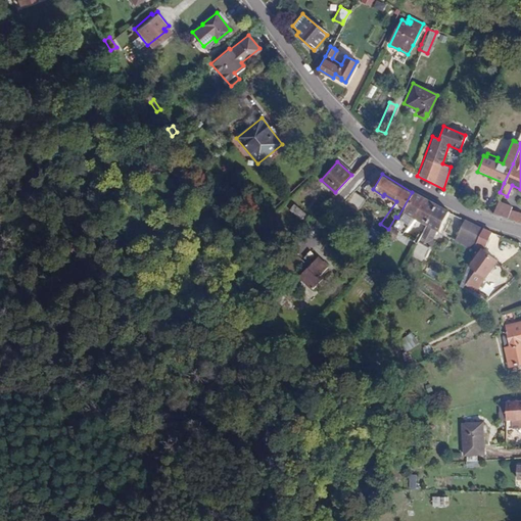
[(435,203),(413,191),(412,192),(397,218),(395,217),(388,229),(385,233),(392,237),(397,230),(401,233),(414,216),(425,222),(435,203)]
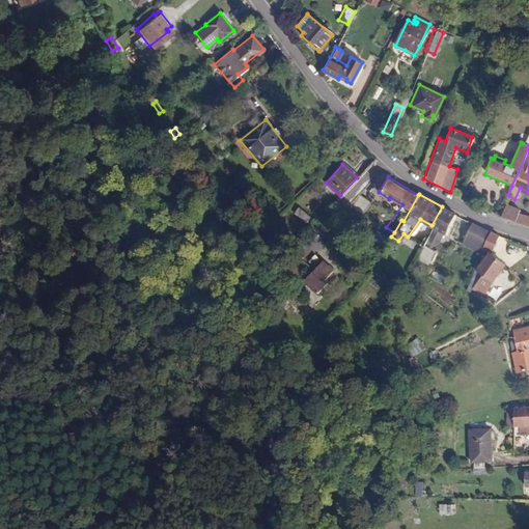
[(505,202),(500,216),(514,220),(518,212),(519,210),(505,202)]
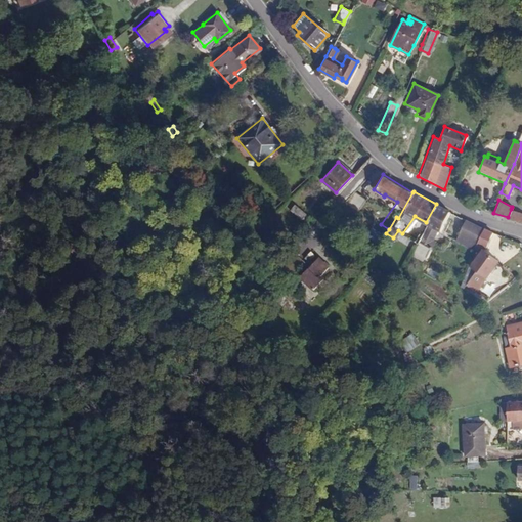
[(304,213),(292,204),(289,209),(300,218),(304,213)]
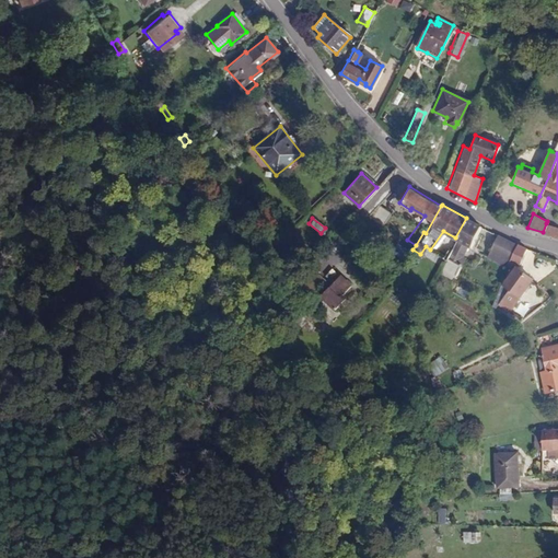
[(466,218),(455,237),(468,245),(478,224),(466,218)]
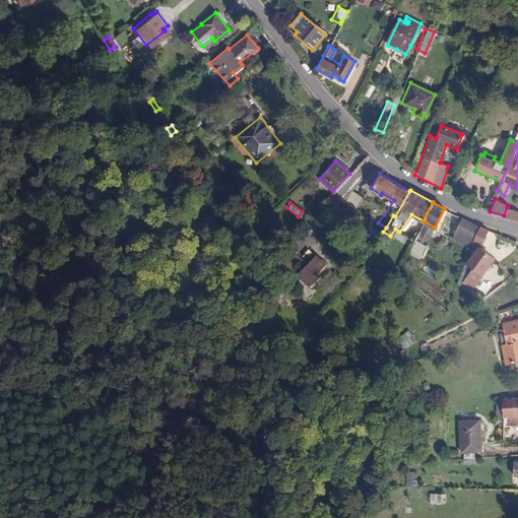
[(517,220),(517,218),(517,210),(507,207),(504,215),(517,220)]
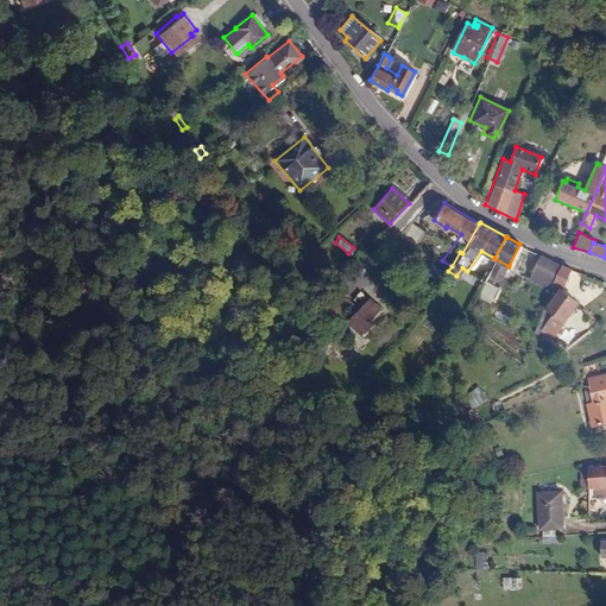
[(560,264),(540,254),(531,272),(553,282),(560,264)]
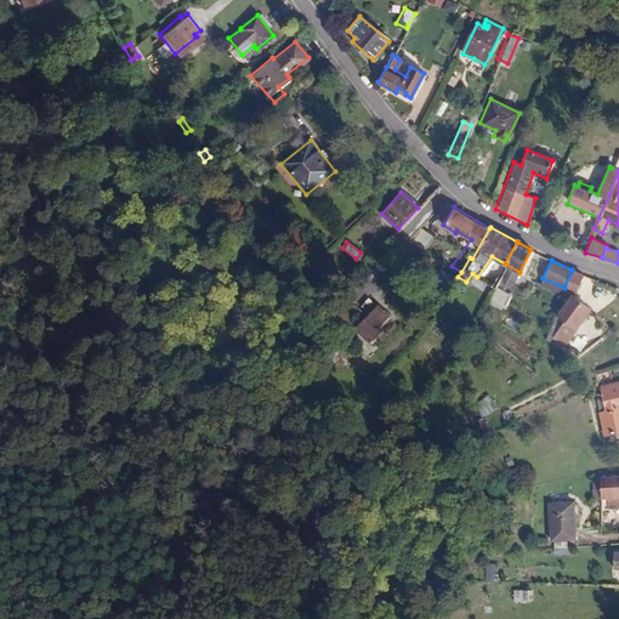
[(581,274),(572,270),(564,288),(564,289),(573,293),(581,274)]
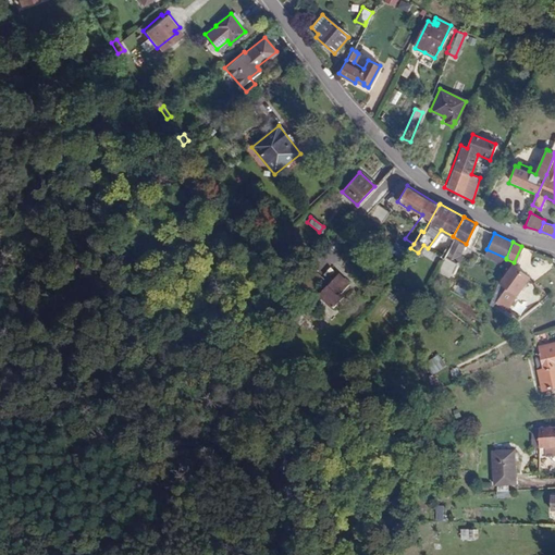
[(445,249),(442,257),(456,264),(461,253),(448,245),(445,249)]
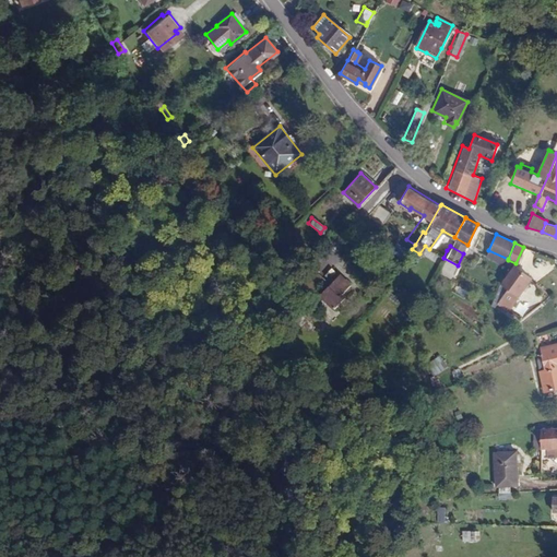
[(517,267),(523,271),(533,250),(525,247),(517,267)]
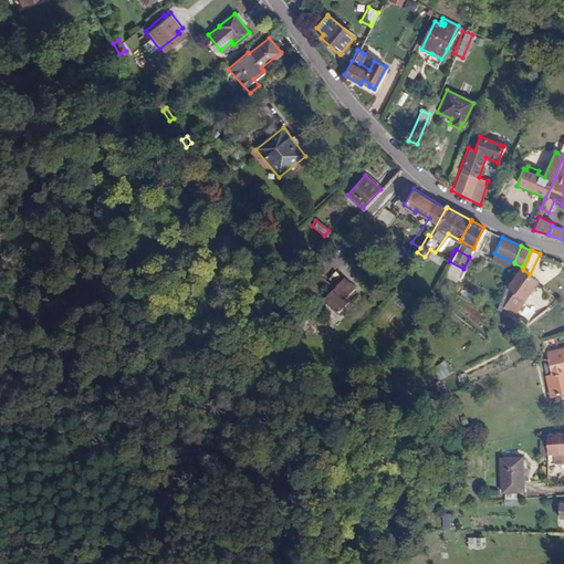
[(513,291),(500,304),(509,312),(521,299),(522,299),(536,281),(521,269),(508,288),(513,291)]
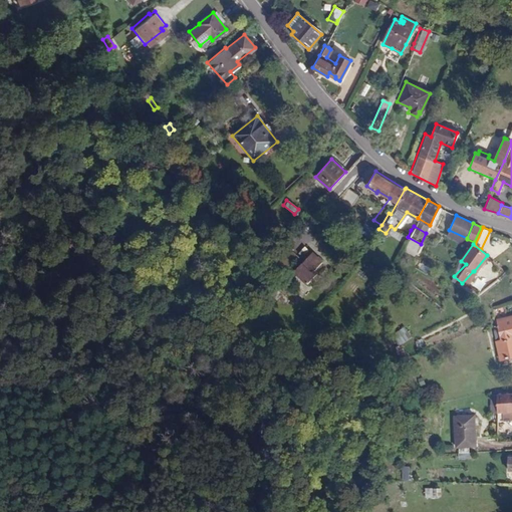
[(292,271),(289,269),(277,283),(278,284),(283,288),(287,284),(296,274),(306,282),(313,275),(310,271),(320,260),(311,253),(301,264),(300,263),(292,271)]
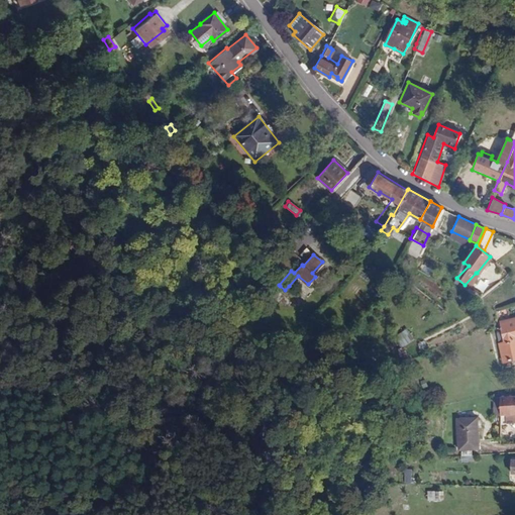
[(496,333),(503,363),(514,358),(514,317),(499,322),(502,331),(496,333)]
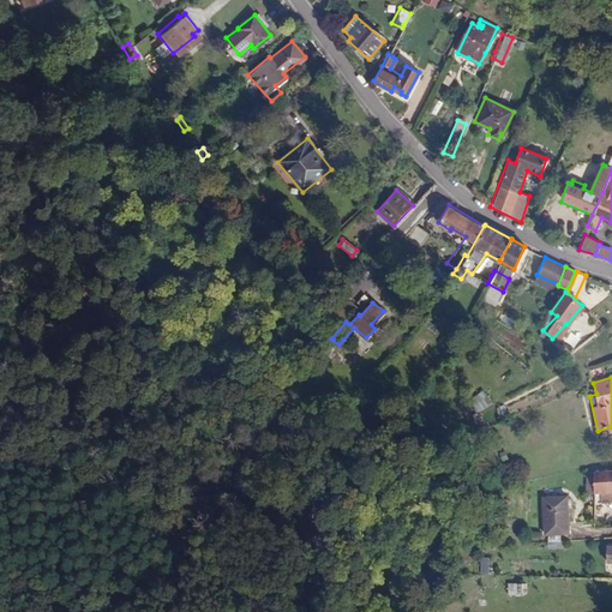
[(483,394),(469,402),(475,412),(489,403),(483,394)]
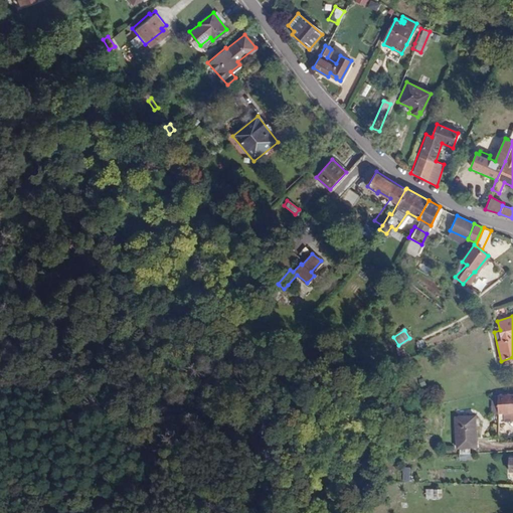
[(512,393),(497,395),(499,413),(504,413),(504,418),(512,417),(512,393)]
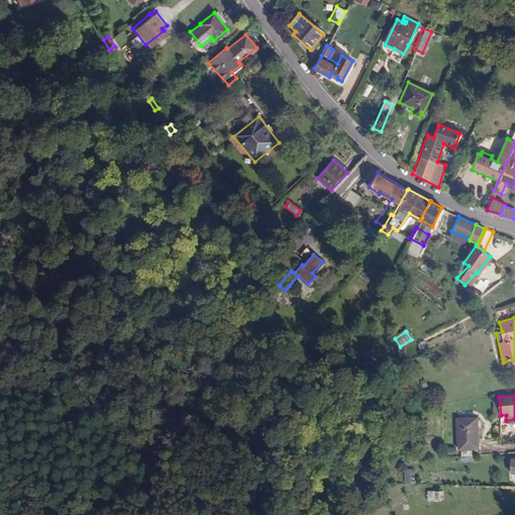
[(501,415),(499,397),(493,397),(494,416),(501,415)]
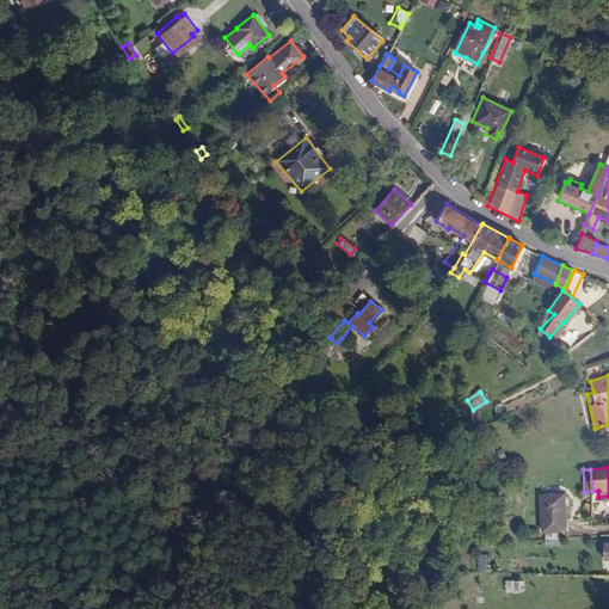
[(564,494),(539,496),(540,533),(543,533),(543,537),(555,536),(555,533),(566,531),(565,494),(564,494)]
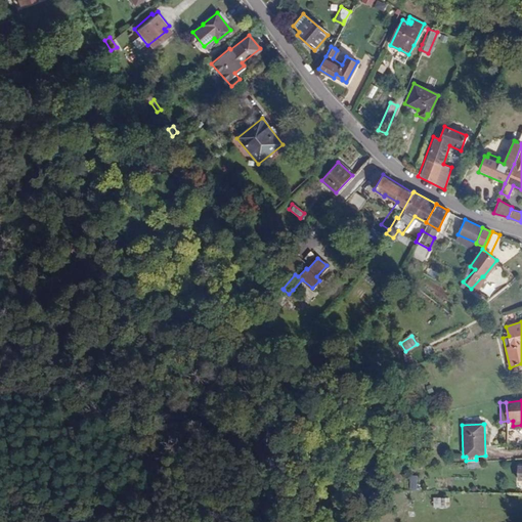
[(416,489),(416,469),(407,469),(406,489),(416,489)]
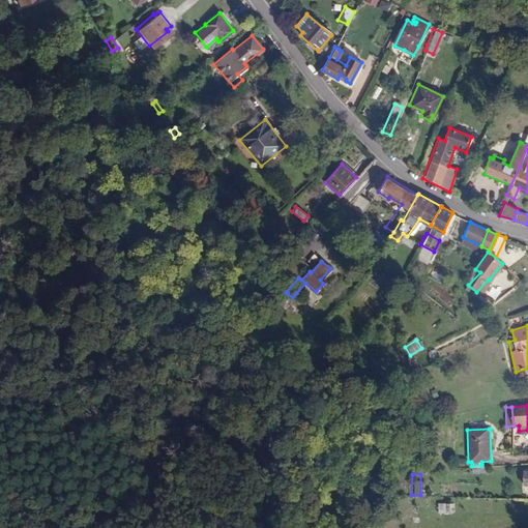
[(452,503),(436,504),(436,511),(452,510),(452,503)]
